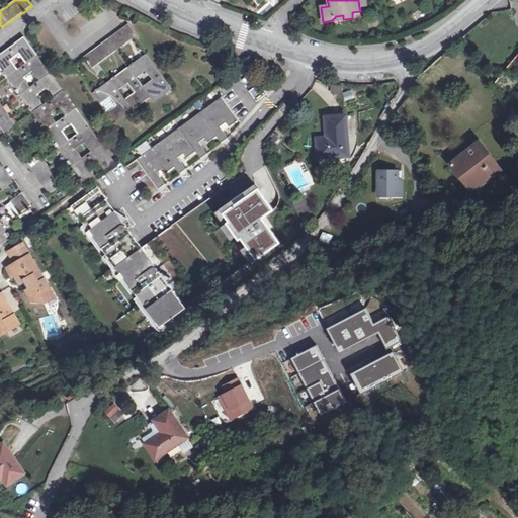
[(84,57),(92,68),(99,64),(135,37),(133,35),(136,33),(128,23),(84,57)]
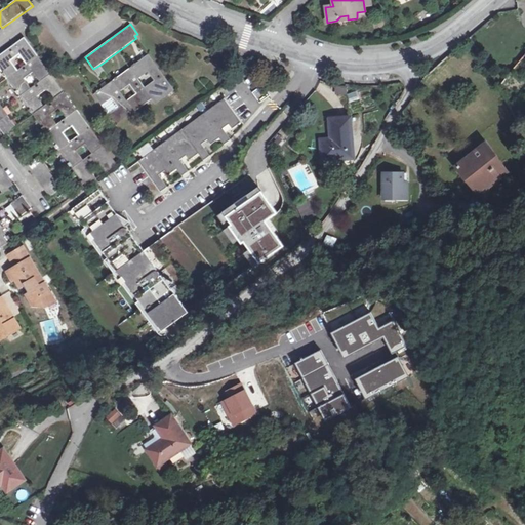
[(25,38),(0,55),(0,69),(86,187),(97,178),(90,169),(98,162),(106,172),(117,164),(25,38)]
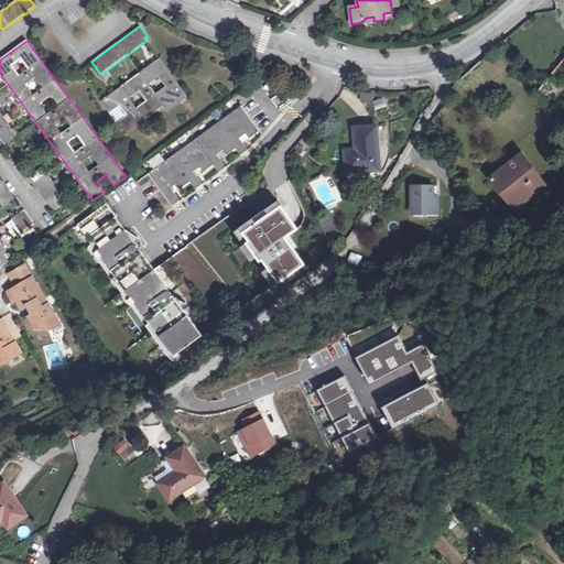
[(120,106),(127,115),(117,122),(126,134),(163,107),(167,111),(187,97),(159,58),(101,101),(110,114),(120,106)]
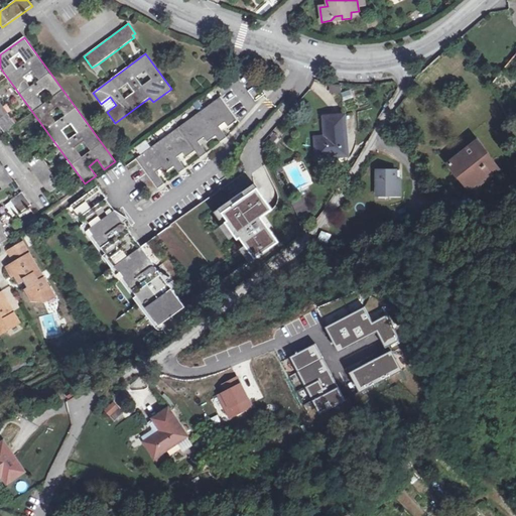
[(254,100),(262,94),(256,86),(248,91),(254,100)]
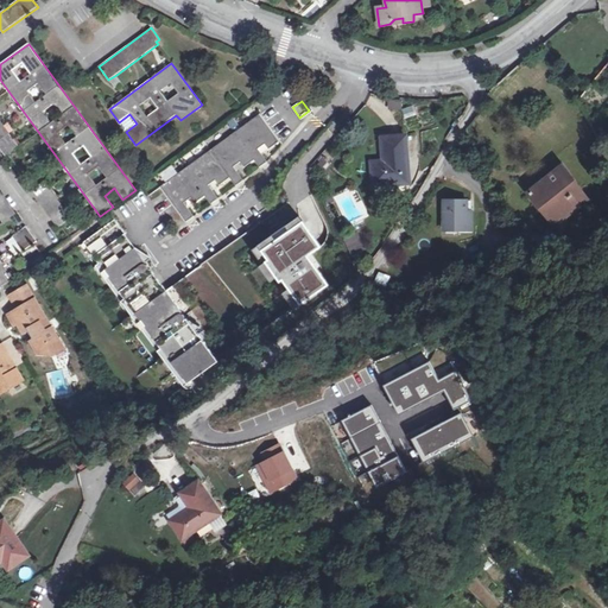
[(424,126),(435,121),(432,113),(422,116),(424,126)]
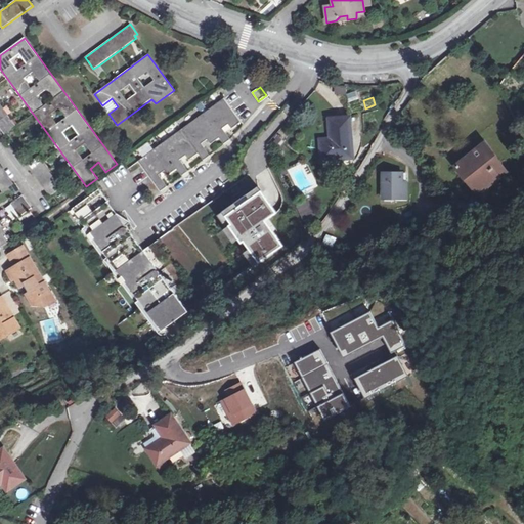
[(168,177),(177,171),(181,177),(188,173),(179,160),(184,156),(188,162),(198,155),(203,162),(210,157),(200,143),(206,139),(211,145),(219,139),(223,145),(230,141),(221,129),(227,125),(231,131),(241,124),(224,100),(138,162),(161,192),(167,188),(159,177),(165,173),(168,177)]
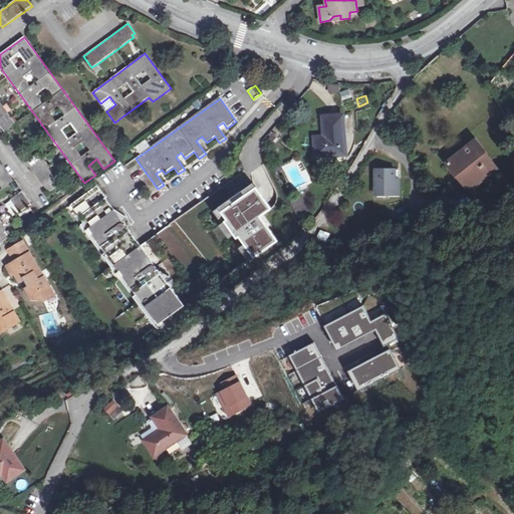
[(16,124),(0,101),(0,125),(5,133),(16,124)]
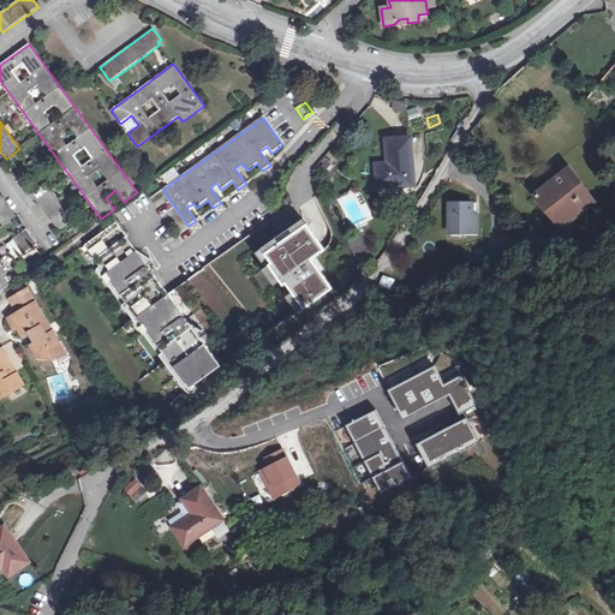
[(608,145),(614,141),(614,137),(611,131),(603,136),(608,145)]
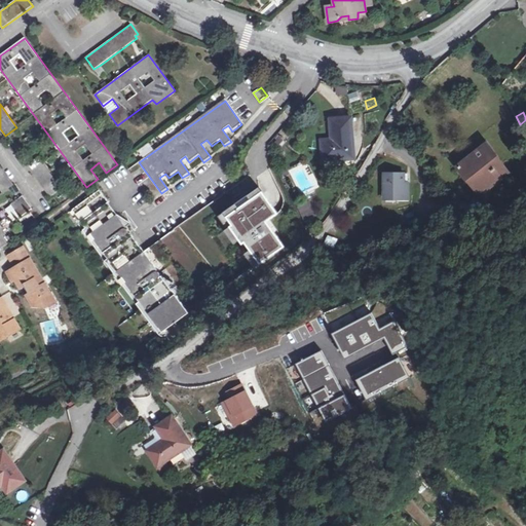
[(322,140),(324,162),(355,159),(351,117),(330,119),(332,140),(322,140)]
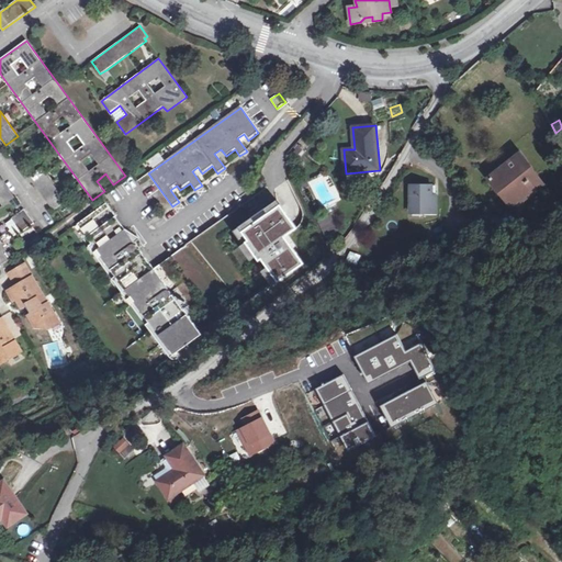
[(429,148),(430,147),(435,145),(430,137),(425,141),(429,148)]
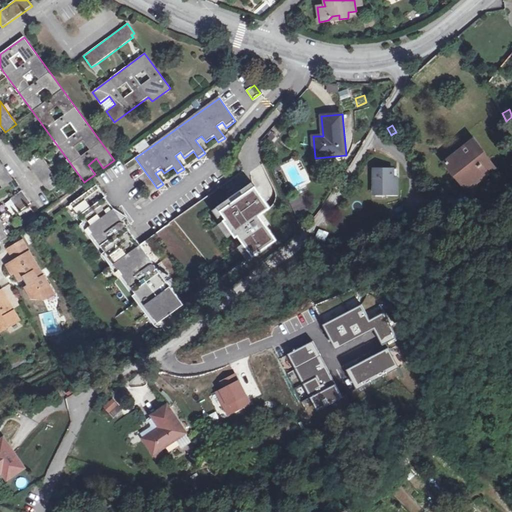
[(29,132),(13,144),(18,150),(34,138),(29,132)]
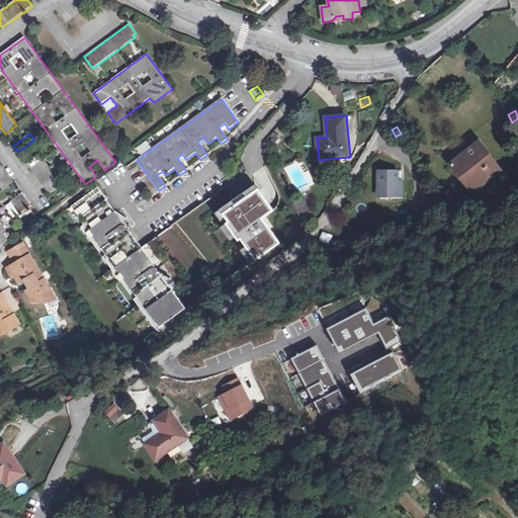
[(450,165),(471,191),(500,170),(479,143),(450,165)]
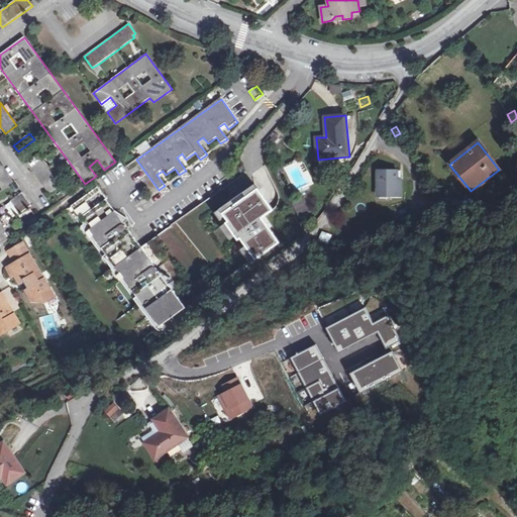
[(37,154),(26,163),(49,194),(61,186),(37,154)]
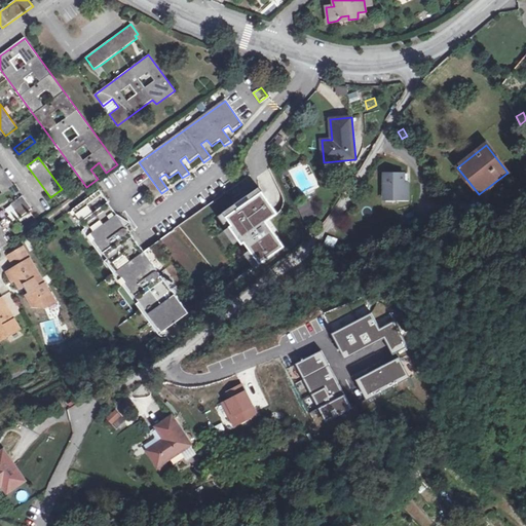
[(0,165),(0,189),(2,193),(13,185),(0,165)]
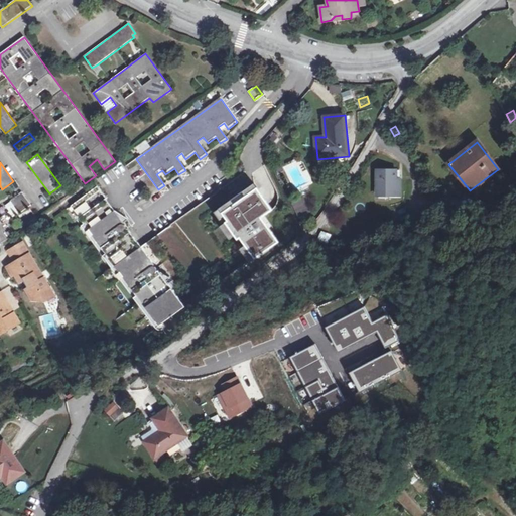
[(375,190),(387,190),(386,198),(397,198),(398,180),(394,180),(394,171),(375,170),(375,190)]
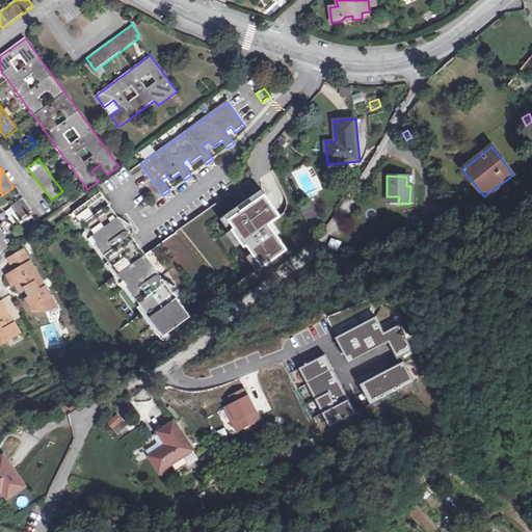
[(254,179),(182,229),(219,277),(254,254),(264,267),(287,249),(259,212),(271,204),(254,179)]
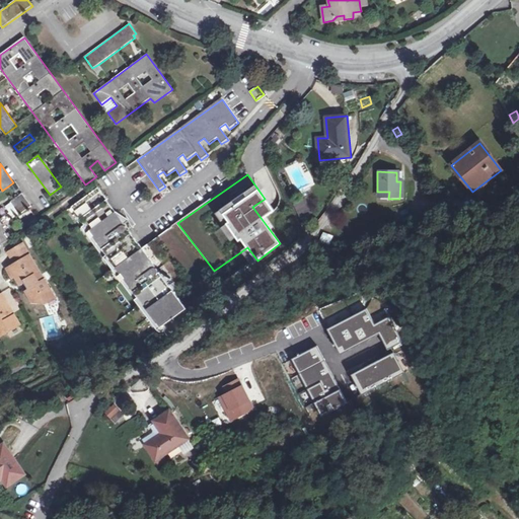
[(61,193),(64,197),(70,193),(67,189),(61,193)]
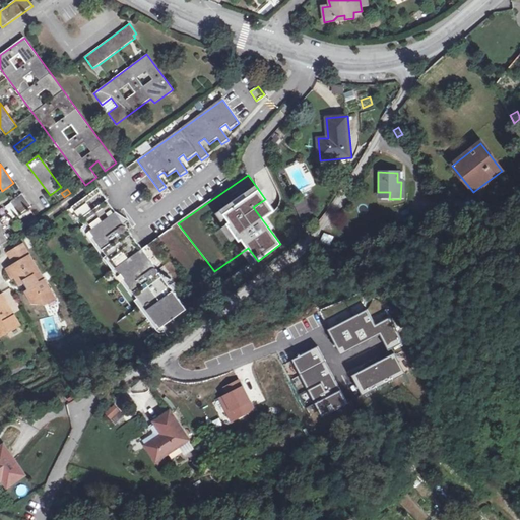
[(127,231),(98,189),(71,208),(159,330),(186,311),(141,250),(138,252),(125,234),(127,232),(127,231)]
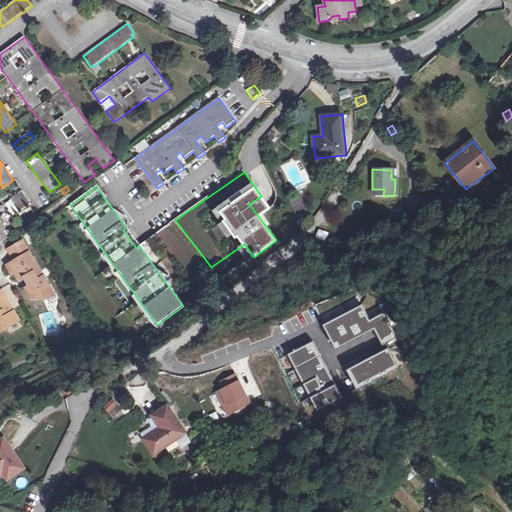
[(9,209),(5,212),(10,218),(19,211),(19,212),(31,203),(22,191),(10,199),(11,200),(6,204),(9,209)]
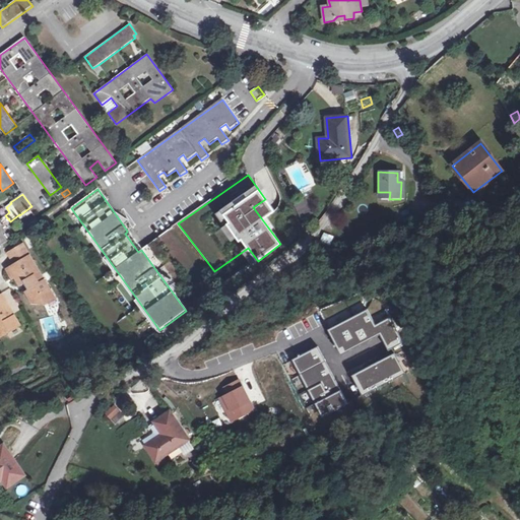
[(295,205),(303,220),(314,214),(306,199),(295,205)]
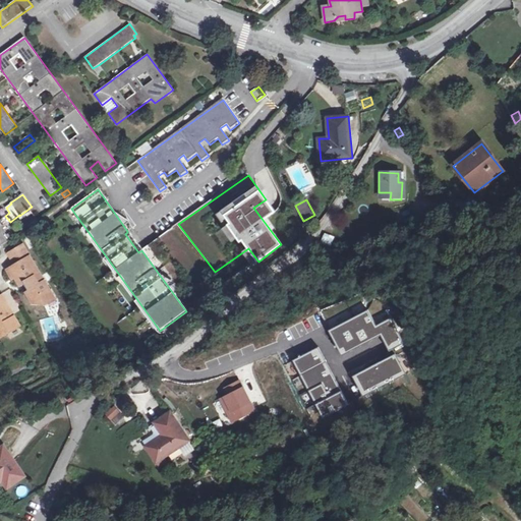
[(31,226),(38,221),(33,214),(26,219),(31,226)]
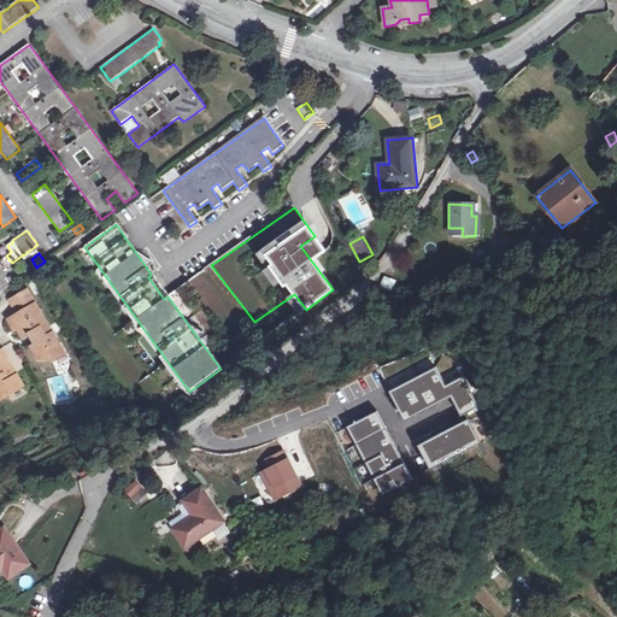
[(0,291),(1,293),(13,285),(0,264),(0,291)]
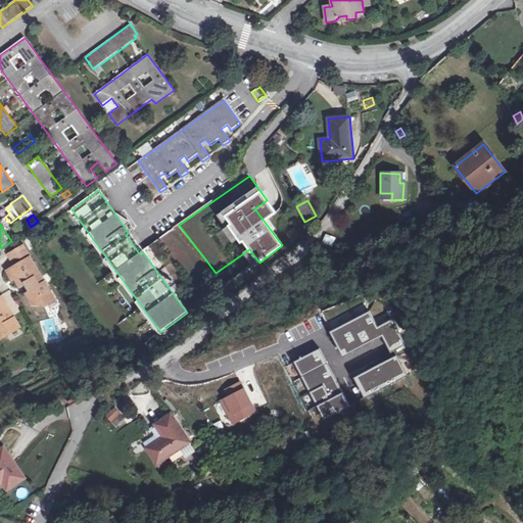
[(129,233),(128,233),(126,235),(139,253),(142,251),(129,233)]
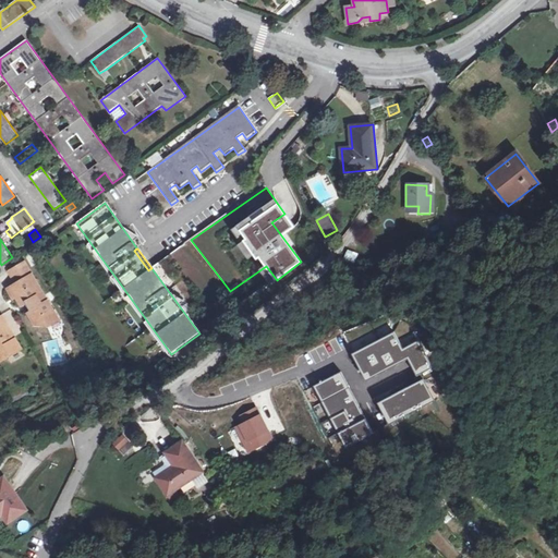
[(344,259),(353,263),(358,254),(350,250),(344,259)]
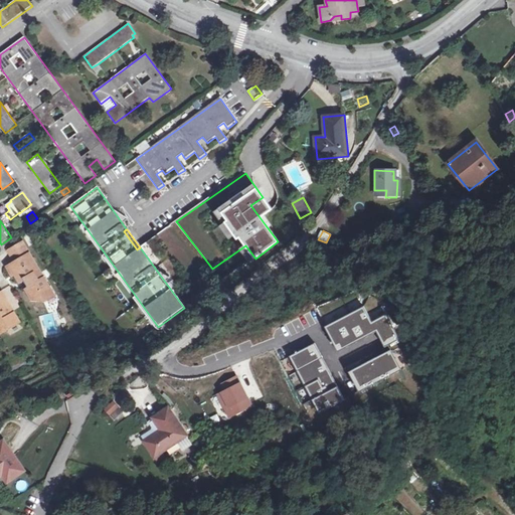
[(55,296),(44,279),(39,282),(36,277),(41,274),(23,241),(9,251),(13,259),(15,262),(8,267),(13,276),(15,275),(20,283),(25,280),(30,287),(26,289),(31,298),(32,298),(33,300),(43,301),(46,300),(46,301),(55,296)]
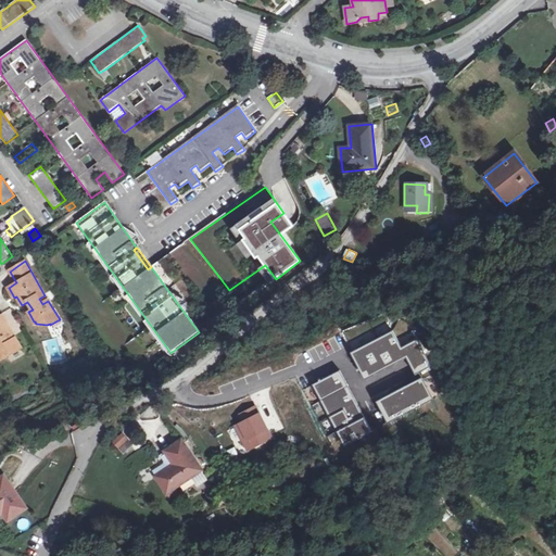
[(0,358),(9,354),(10,355),(21,348),(14,338),(13,338),(5,326),(8,325),(1,315),(0,315),(0,358)]
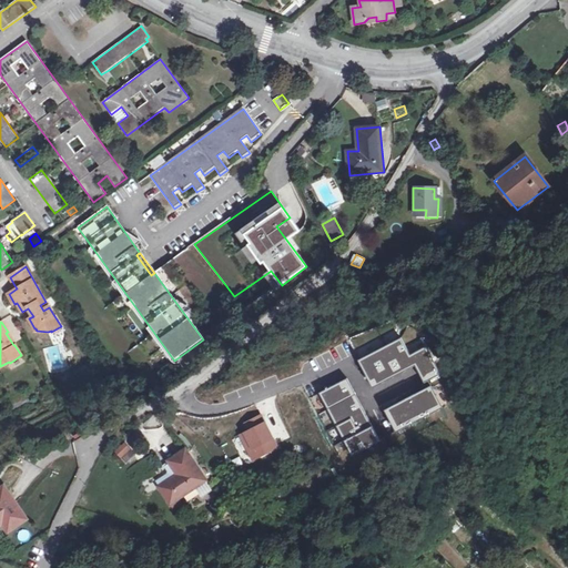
[(374,388),(416,366),(402,338),(358,361),(374,388)]
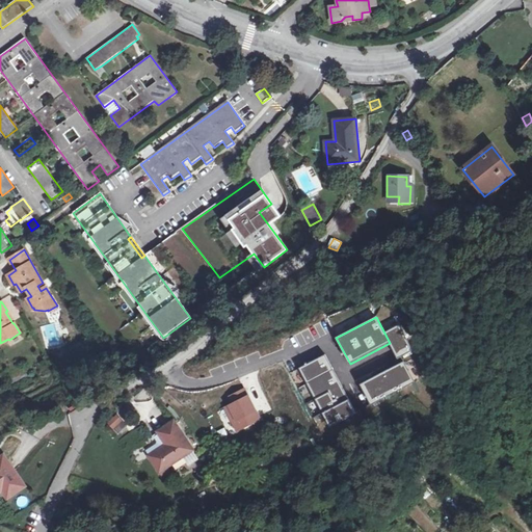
[(400,324),(384,333),(390,343),(398,358),(414,350),(400,324)]
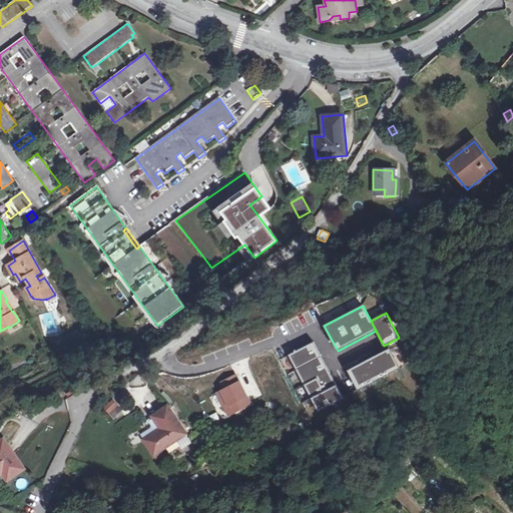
[(289,356),(319,413),(344,399),(314,342),(289,356)]
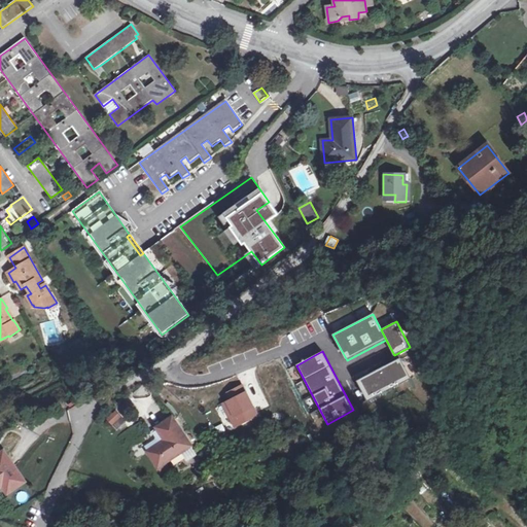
[(400,358),(357,381),(369,401),(412,379),(400,358)]
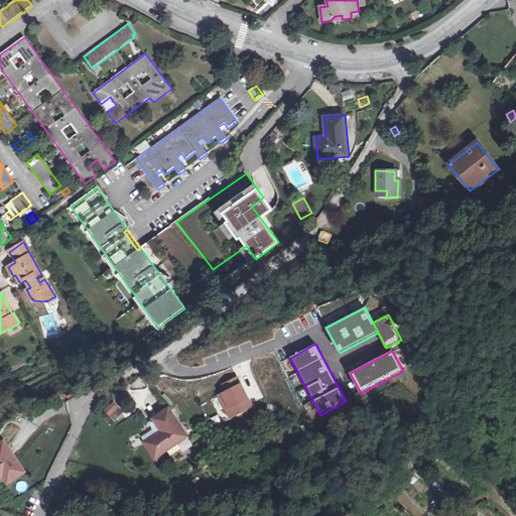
[(227,392),(219,396),(226,410),(230,408),(234,416),(252,407),(238,378),(224,385),(227,392)]
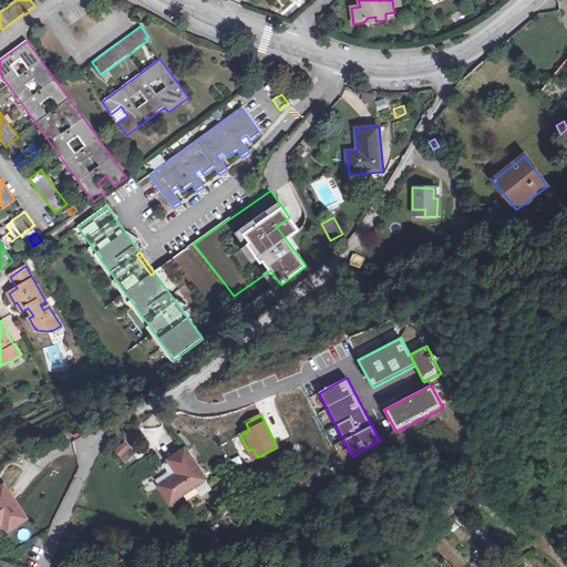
[(115,451),(125,463),(135,454),(125,442),(115,451)]
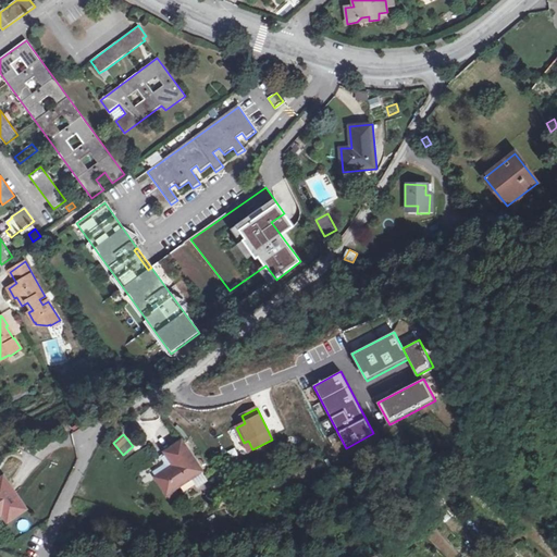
[(166,453),(168,454),(175,467),(172,469),(171,469),(157,478),(166,494),(173,491),(202,472),(182,442),(166,453)]
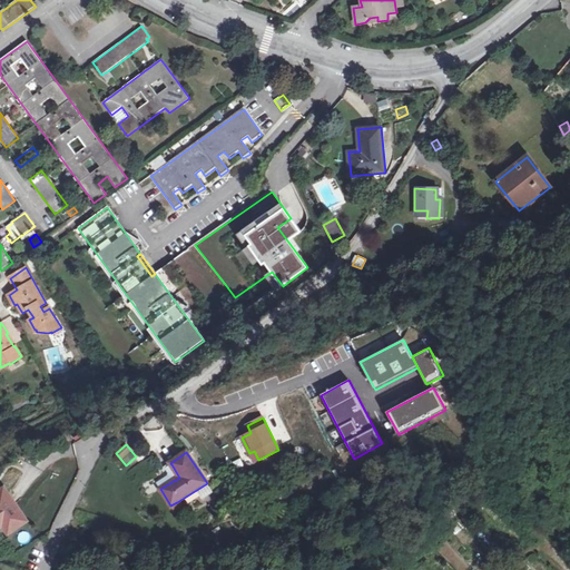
[(179,478),(172,464),(165,469),(167,473),(167,477),(156,483),(160,489),(175,480),(176,480),(179,478)]
